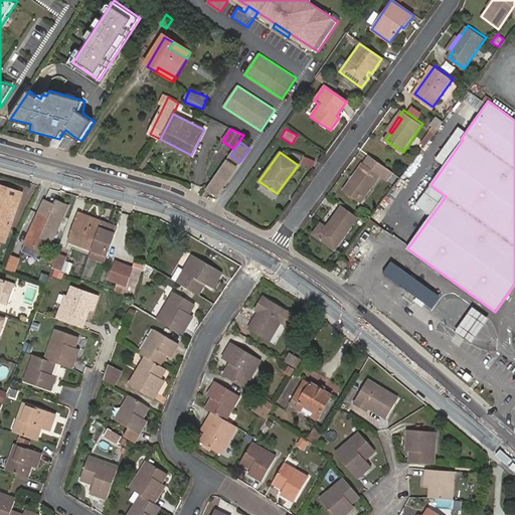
[(216,194),(236,167),(227,160),(207,187),(216,194)]
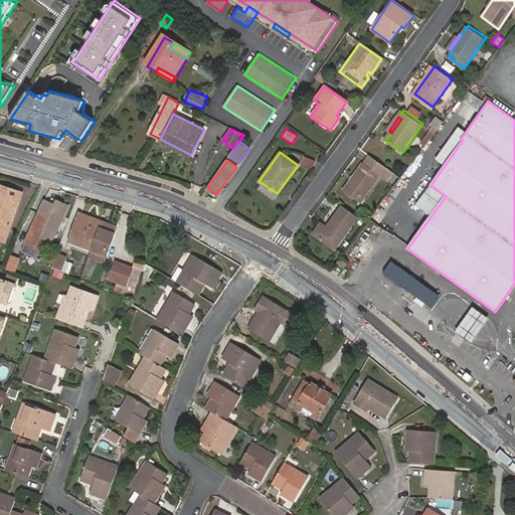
[(365,163),(347,188),(364,200),(382,175),(365,163)]
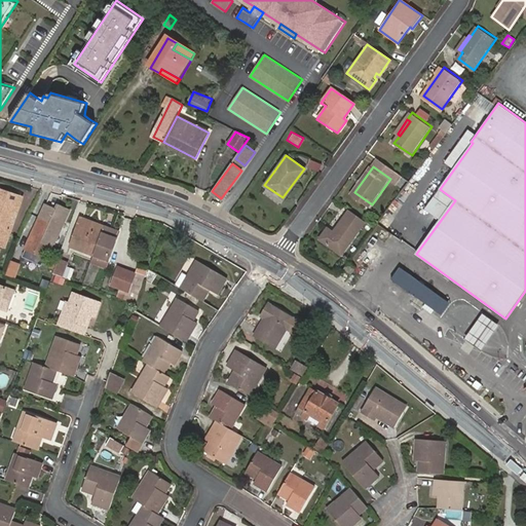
[(15,205),(17,207),(21,197),(0,190),(0,234),(8,237),(11,226),(9,226),(15,205)]
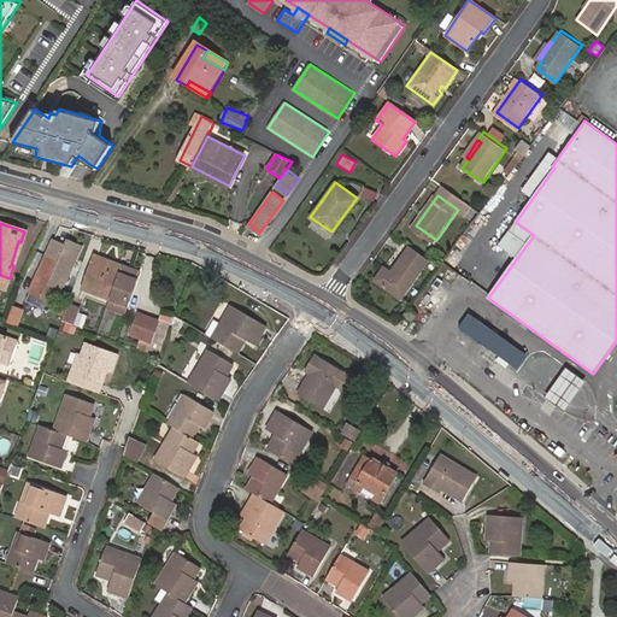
[(13,265),(21,242),(18,241),(11,265),(13,265)]
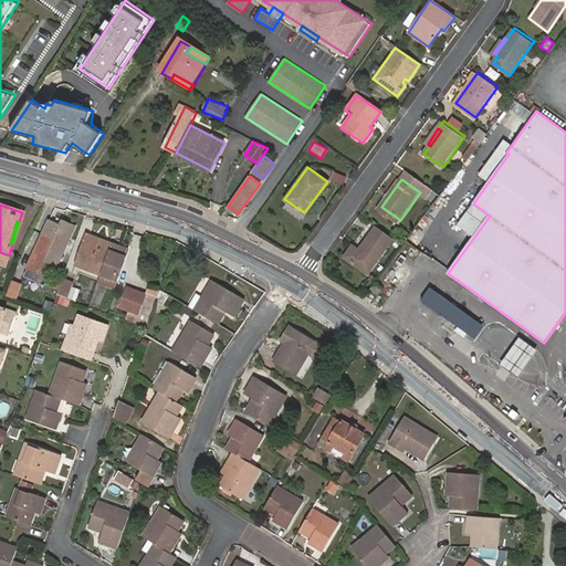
[(48,222),(28,268),(50,278),(55,268),(53,266),(63,244),(65,244),(71,233),(48,222)]
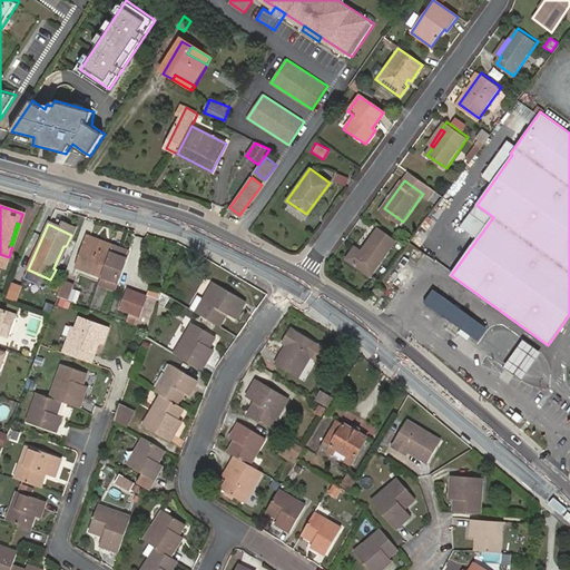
[(374,274),(399,238),(381,226),(364,248),(359,245),(350,256),(374,274)]
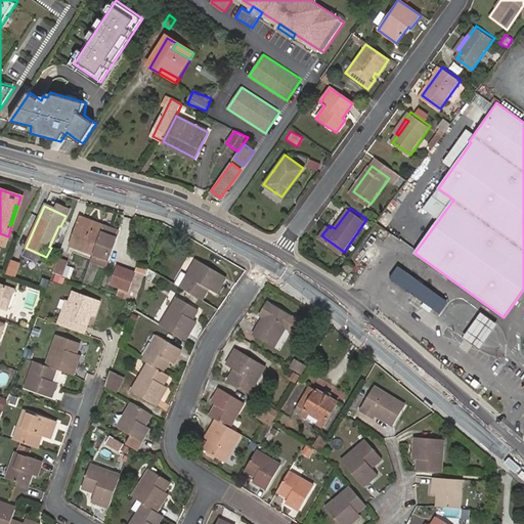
[(70,245),(93,254),(103,227),(80,218),(70,245)]
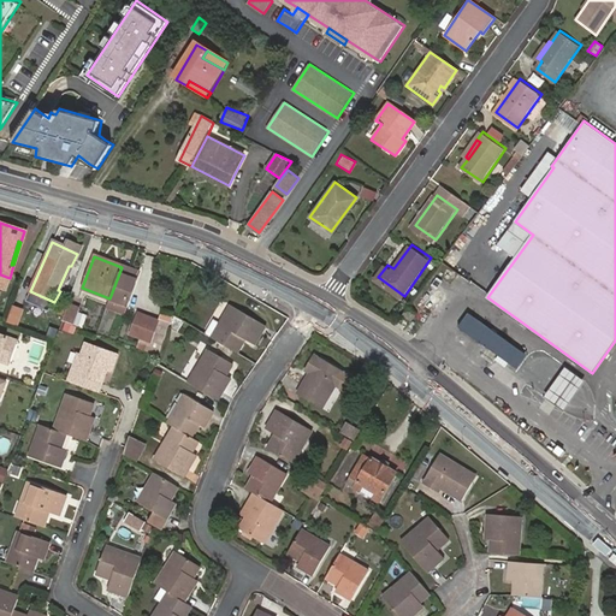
[(136,273),(131,271),(122,267),(110,298),(124,303),(136,273)]
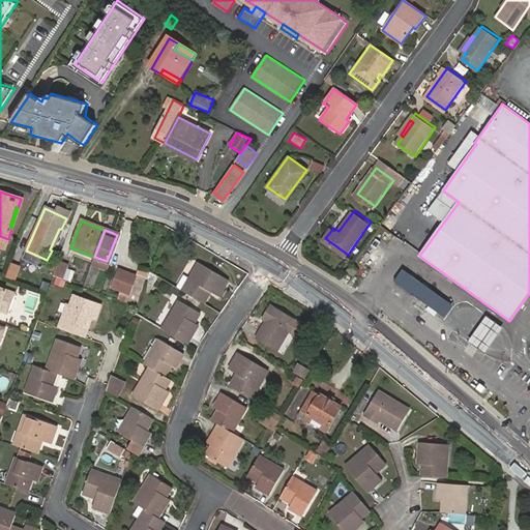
[(8,261),(3,276),(15,281),(20,265),(8,261)]
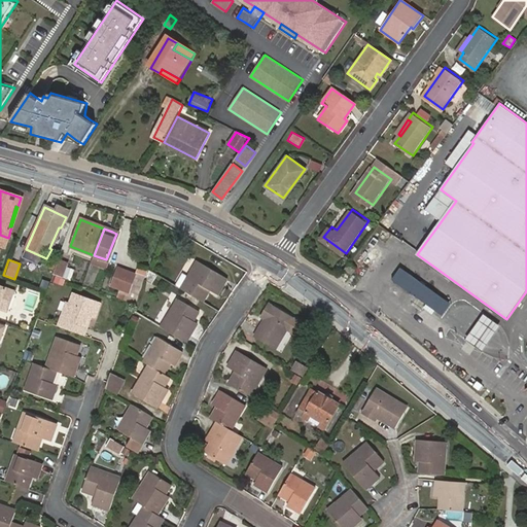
[(66,266),(57,261),(51,275),(61,278),(66,266)]
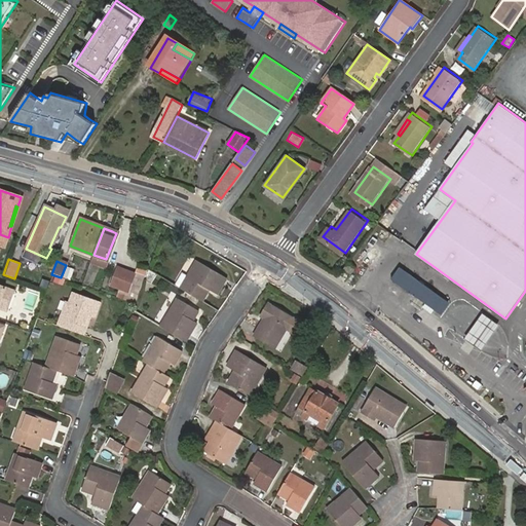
[(185,292),(203,302),(209,293),(205,292),(209,288),(211,289),(219,294),(229,278),(198,261),(189,276),(193,278),(185,292)]
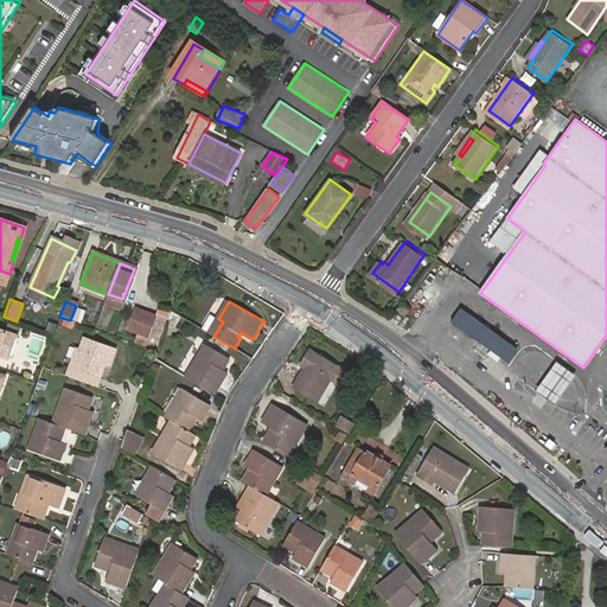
[(404,302),(397,311),(406,317),(411,308),(404,302)]
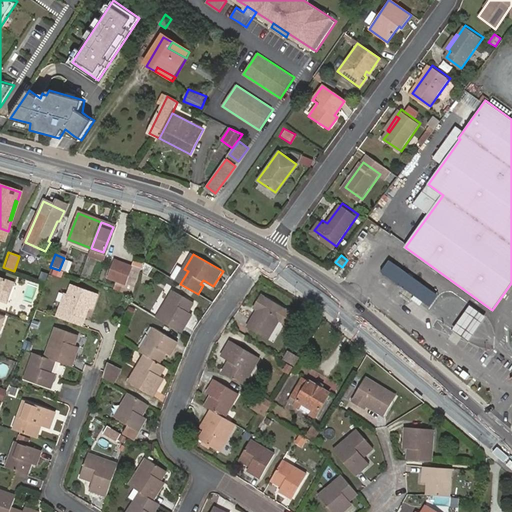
[(65,259),(61,270),(67,272),(71,261),(65,259)]
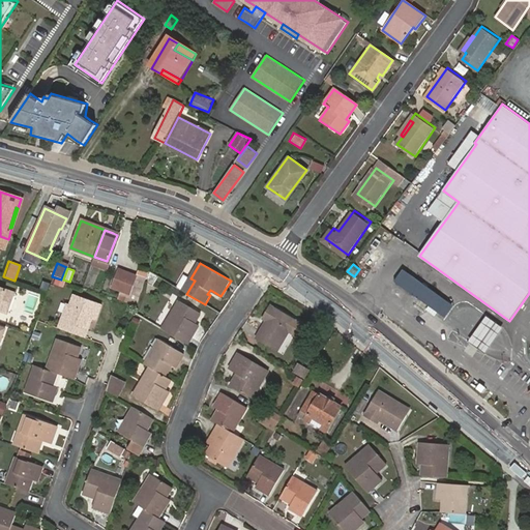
[(130,296),(139,298),(146,271),(138,269),(130,296)]
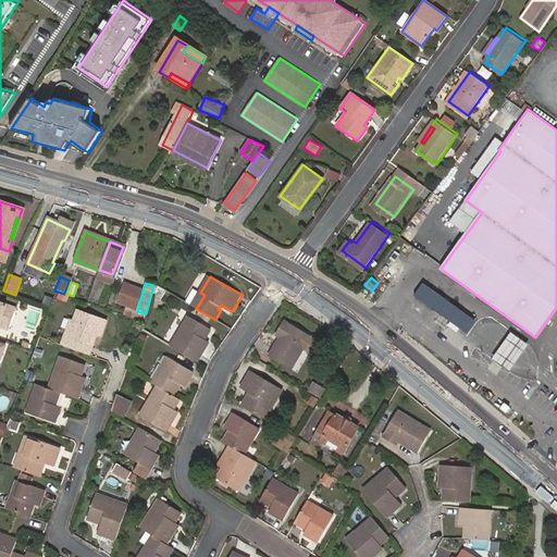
[(423,283),(413,296),(423,304),(433,289),(423,283)]
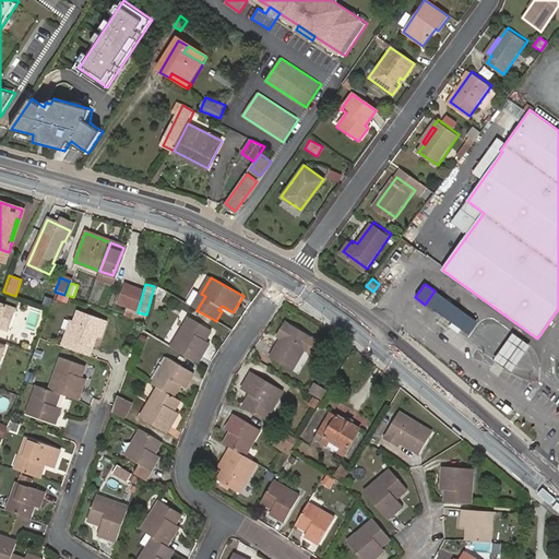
[(122,289),(118,302),(137,309),(141,297),(122,289)]
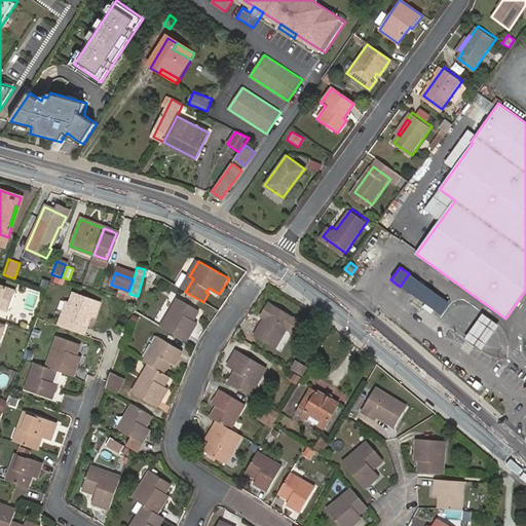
[(418,280),(409,273),(400,287),(409,293),(418,280)]
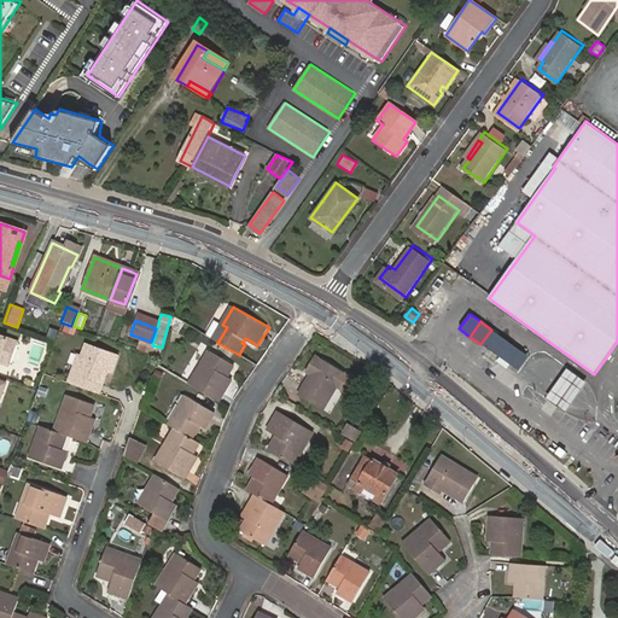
[(222,325),(213,339),(217,343),(227,327),(222,325)]
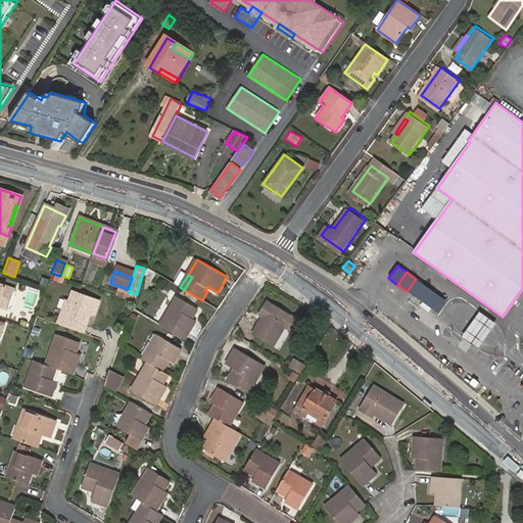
[(423,284),(416,279),(407,291),(414,296),(423,284)]
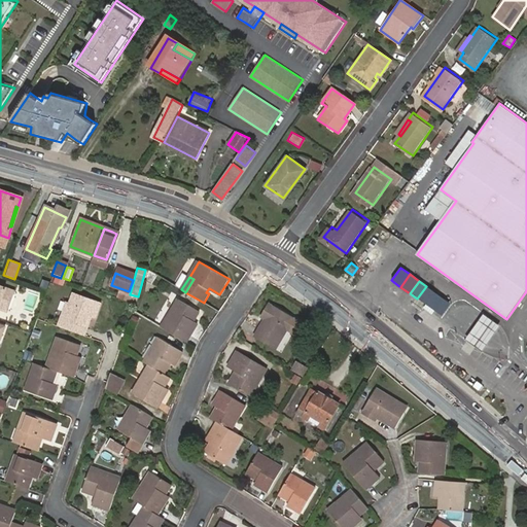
[(435,293),(426,286),(417,299),(426,306),(435,293)]
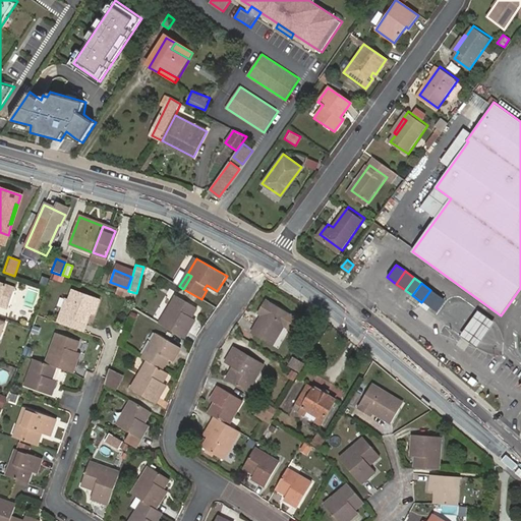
[(0,308),(5,310),(12,291),(0,286),(0,308)]
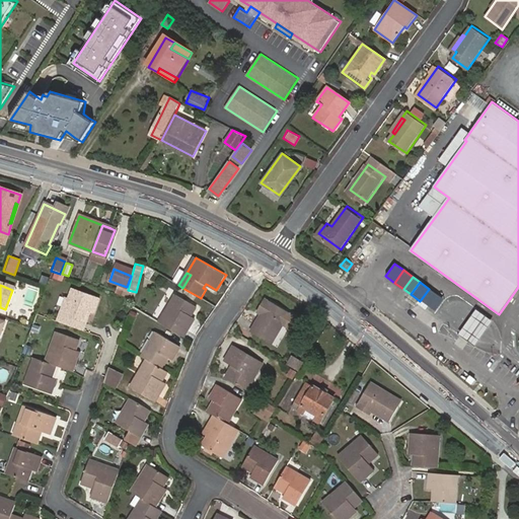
[(70,319),(67,327),(84,334),(87,325),(84,323),(88,314),(91,315),(94,316),(100,300),(74,290),(71,301),(65,317),(70,319)]
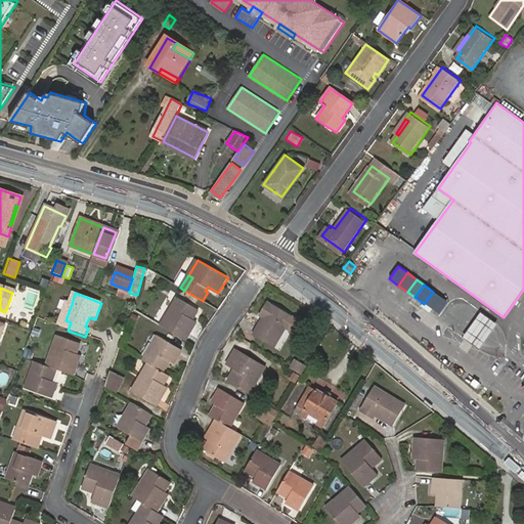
[(179,299),(163,326),(186,341),(195,326),(192,324),(194,320),(200,312),(179,299)]
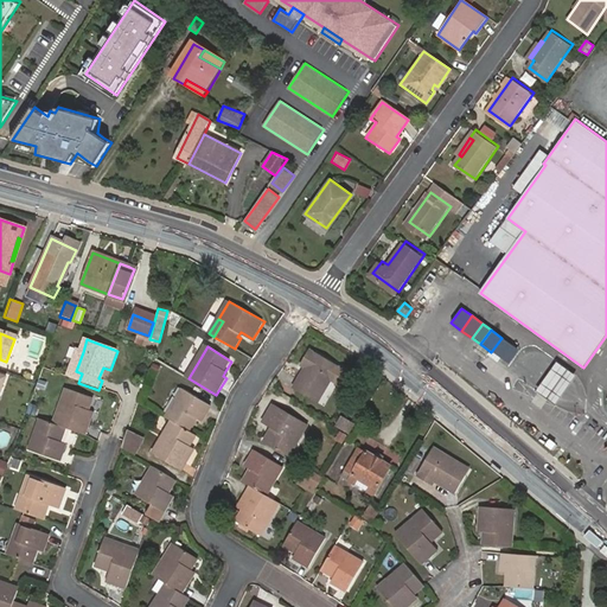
[(317,389),(324,394),(332,379),(343,387),(351,372),(340,366),(311,349),(301,365),(305,368),(308,370),(302,381),(299,378),(293,388),(311,398),(317,389)]
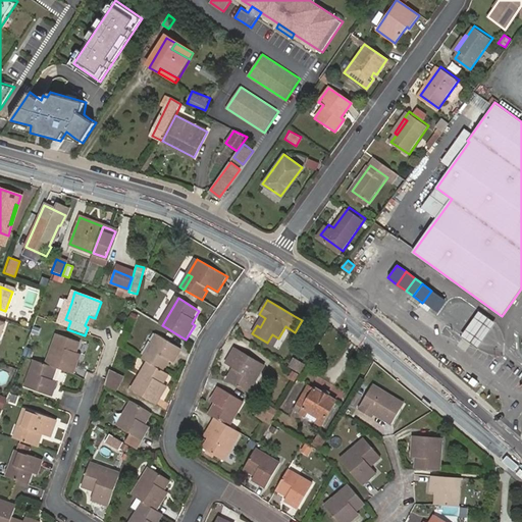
[(61,318),(65,319),(71,303),(67,302),(61,318)]
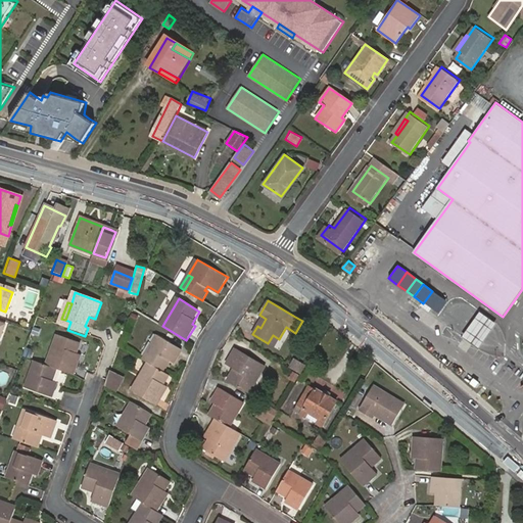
[(498,324),(480,312),(463,337),(479,348),(498,324)]
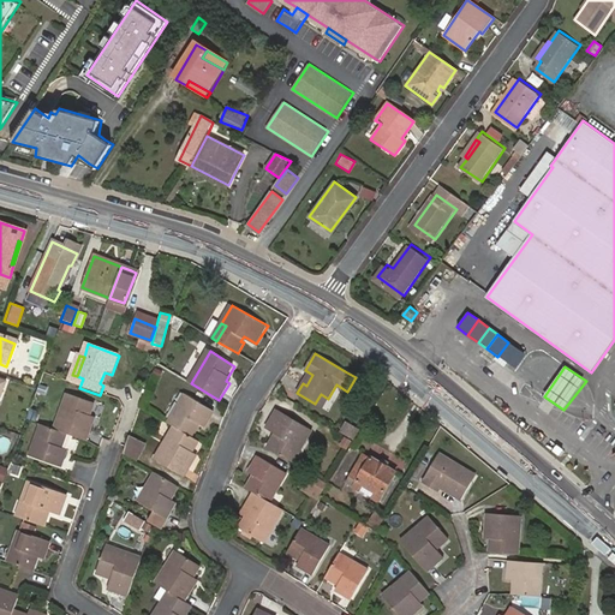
[(312,375),(309,372),(303,383),(306,386),(312,375)]
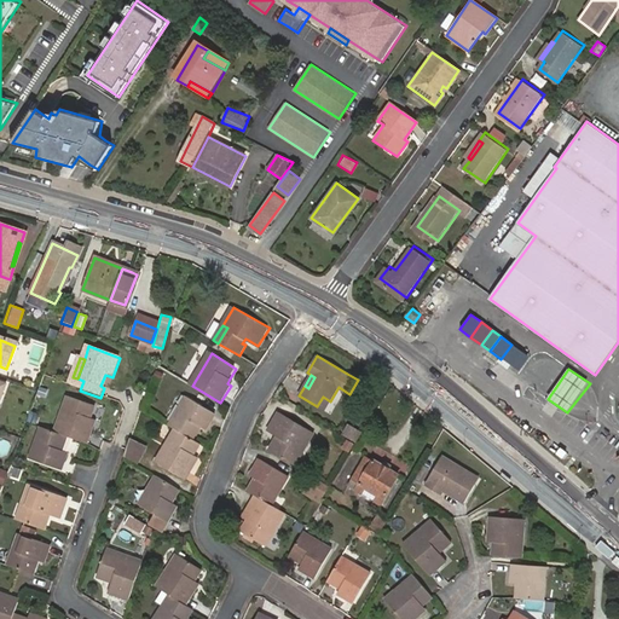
[(324,410),(330,401),(323,397),(317,406),(324,410)]
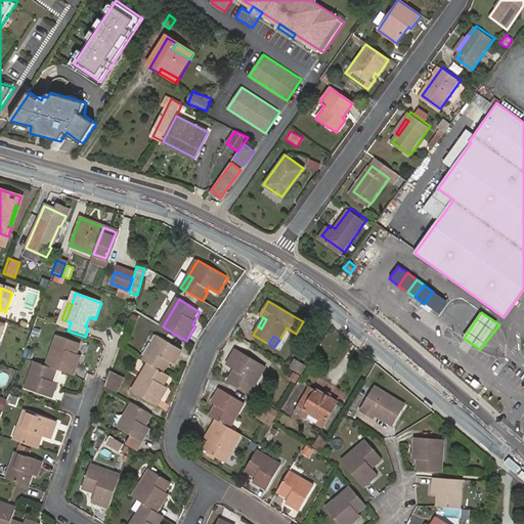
[(159,337),(143,361),(148,364),(164,374),(169,365),(166,364),(168,360),(171,362),(175,365),(182,352),(159,337)]
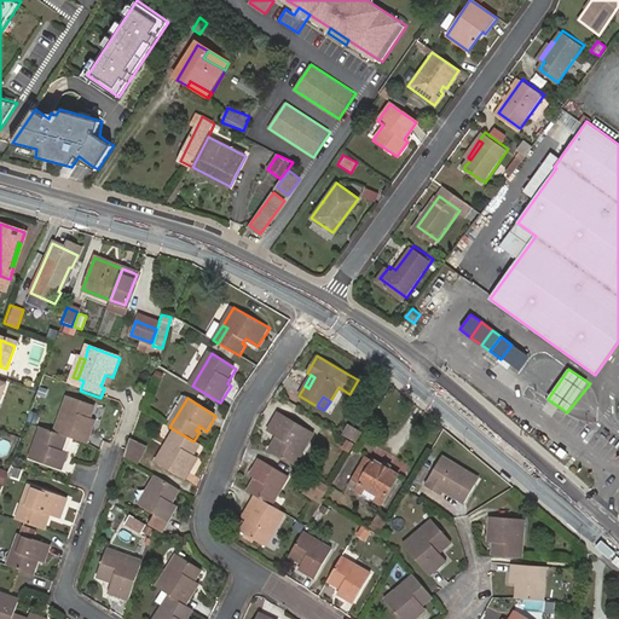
[(68,439),(88,447),(94,428),(90,426),(92,422),(96,409),(68,399),(56,435),(68,439)]
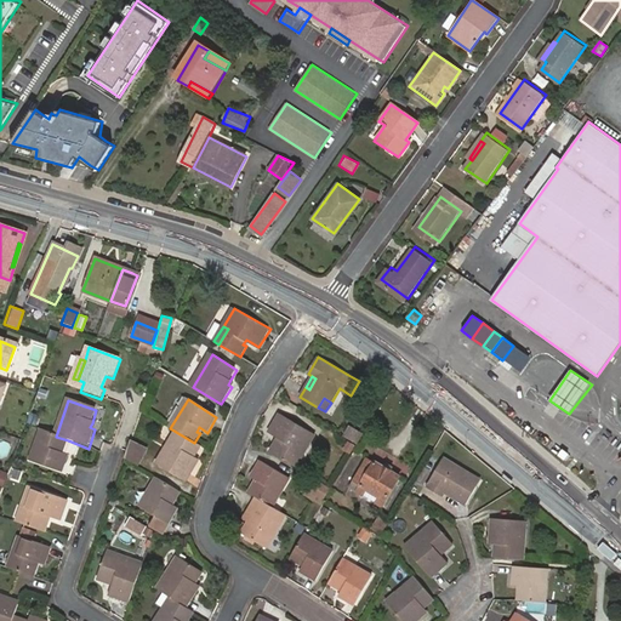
[(277,444),(272,453),(294,466),(301,453),(306,455),(317,437),(281,415),(271,434),(279,439),(283,440),(280,445),(277,444)]
